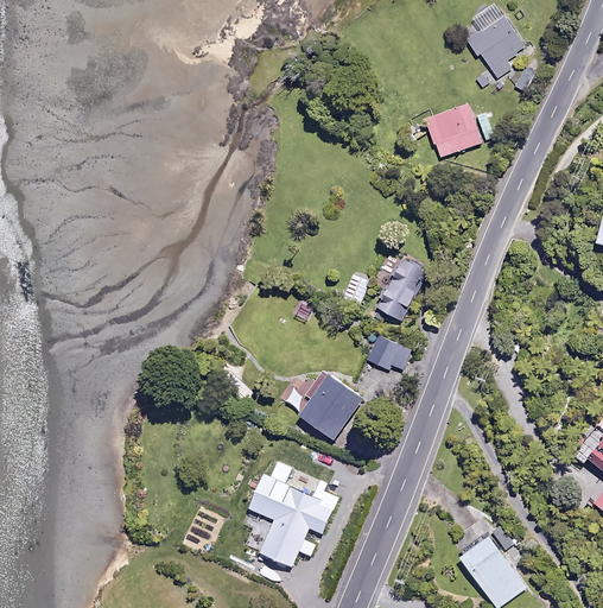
[(494,19),(488,10),(474,20),(480,29),(465,39),(476,55),(478,52),(495,77),(509,68),(505,59),(524,46),(501,14),(494,19)]
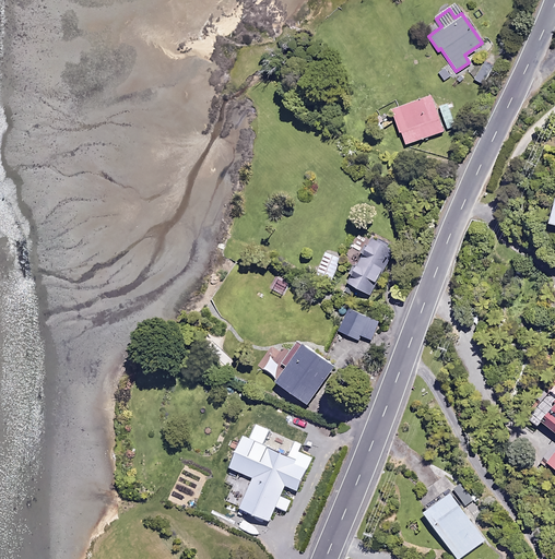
[(493,66),(483,59),(471,78),(481,84),(493,66)]
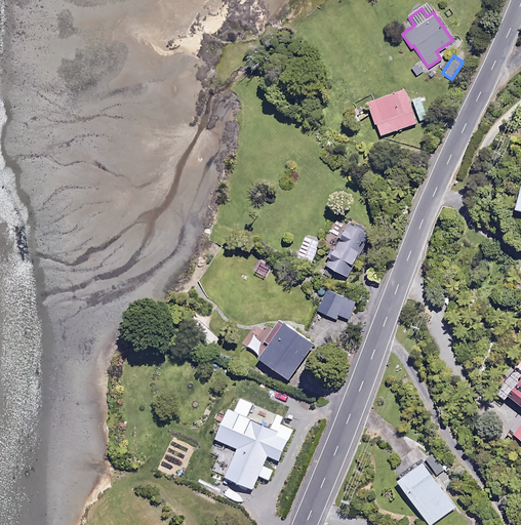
[(413,61),(406,66),(414,77),(422,72),(413,61)]
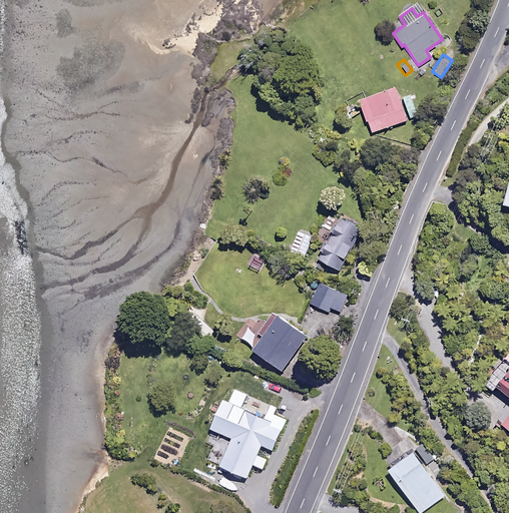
[(397,98),(393,87),(357,100),(369,133),(415,117),(407,95),(397,98)]
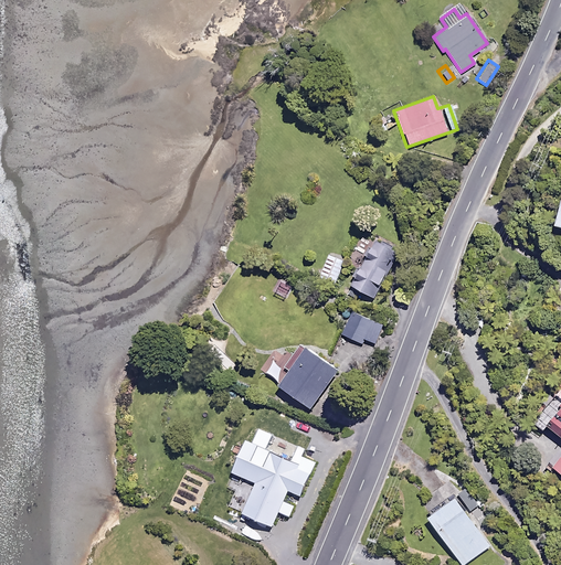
[(397,253),(374,241),(349,286),(371,298),(397,253)]
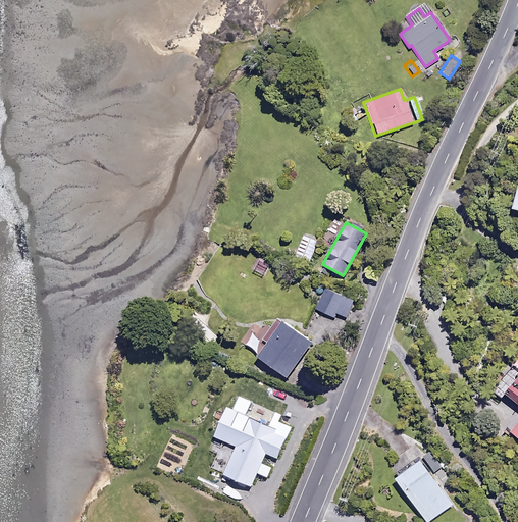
[(256,254),(247,268),(262,277),(271,263),(256,254)]
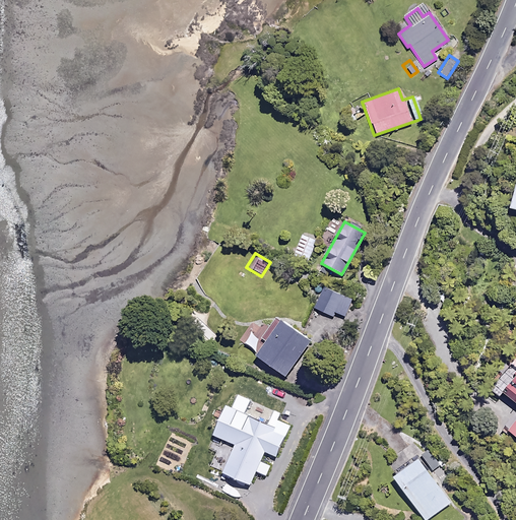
[(350,299),(319,285),(311,307),(330,316),(332,311),(343,316),(350,299)]
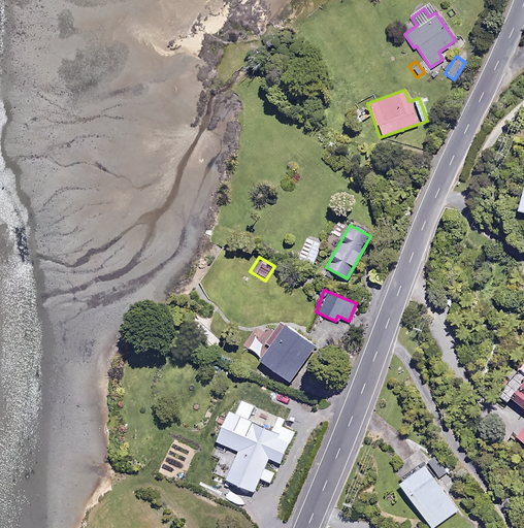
[(317,347),(283,322),(275,332),(282,335),(262,362),(292,383),(317,347)]
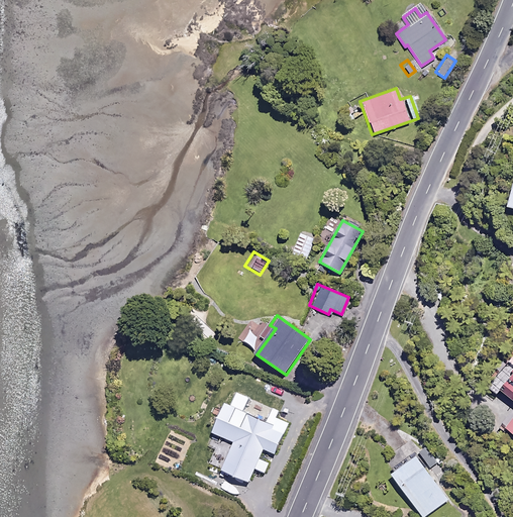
[(259,339),(249,330),(241,339),(250,348),(259,339)]
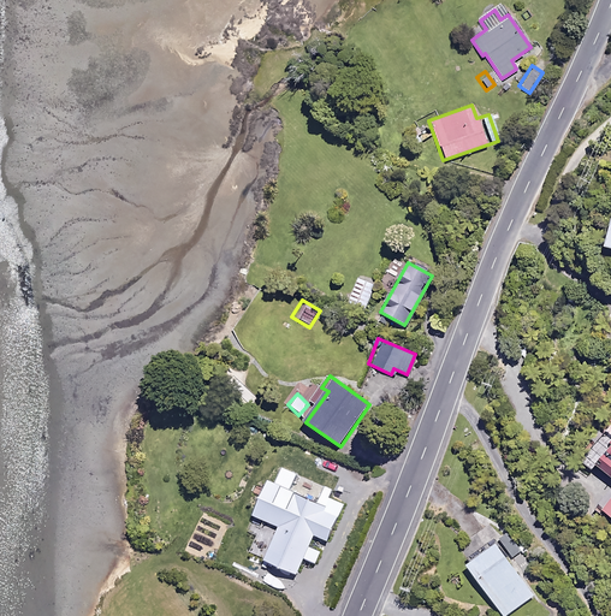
[(610,420),(583,460),(610,479),(610,420)]
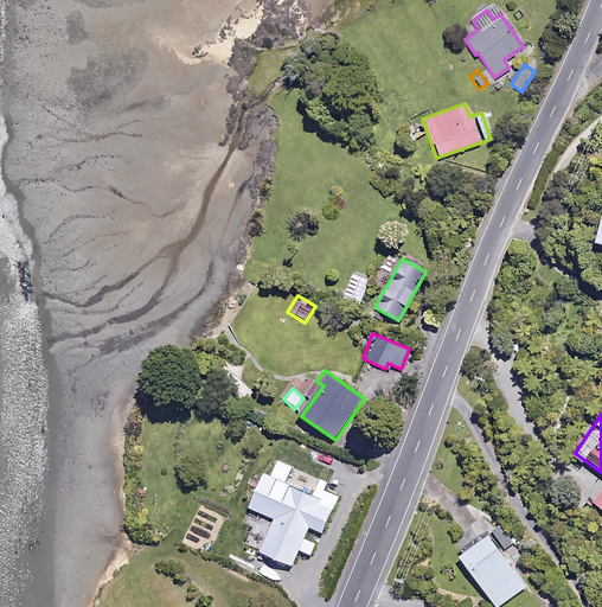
[(290,468),(275,461),(269,475),(264,473),(249,508),(275,519),(261,553),(292,566),(308,526),(322,532),(341,490),(318,479),(312,496),(285,484),(290,468)]
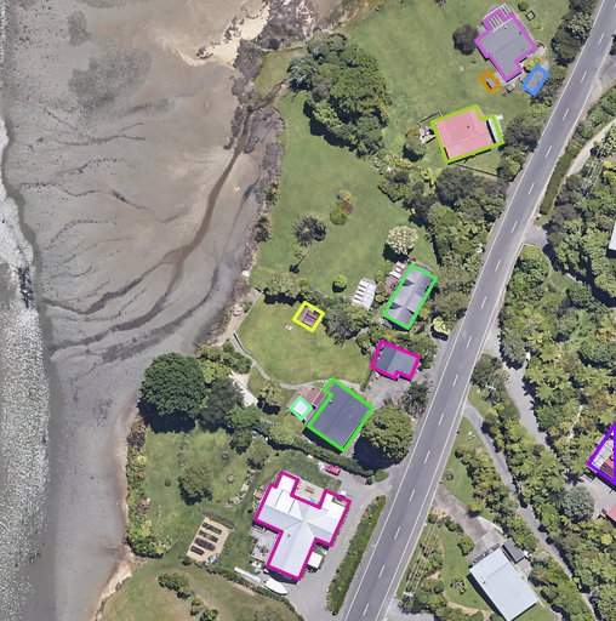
[(615,496),(604,514),(615,522),(615,496)]
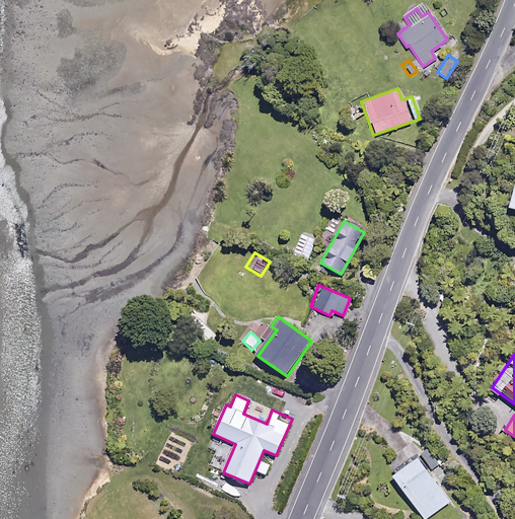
[(448,502),(419,458),(393,475),(423,518),(448,502)]
